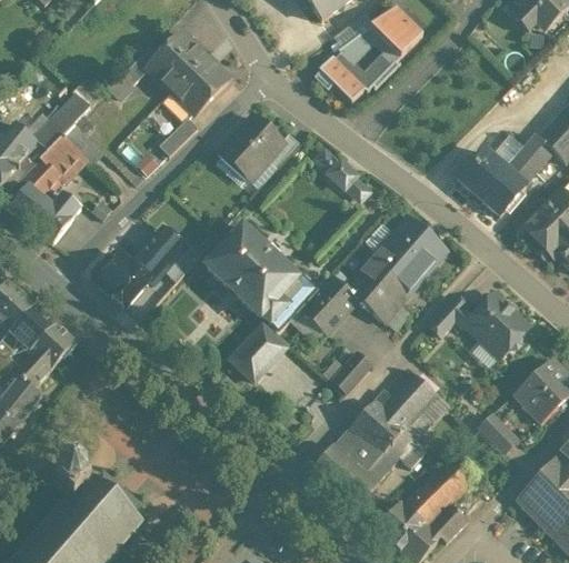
[(307,0),(321,19),(347,0),(307,0)]
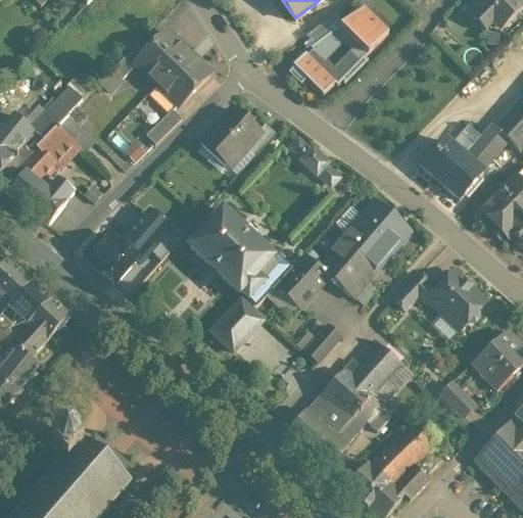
[(472,0),(478,6),(471,13),(485,28),(496,16),(505,25),(522,5),(522,0),(472,0)]
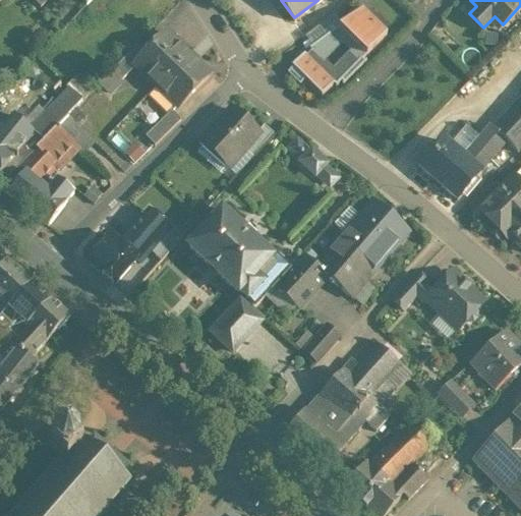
[(353,46),(362,55),(387,31),(361,6),(342,20),(312,42),(309,44),(311,46),(322,56),(342,36),(353,46)]
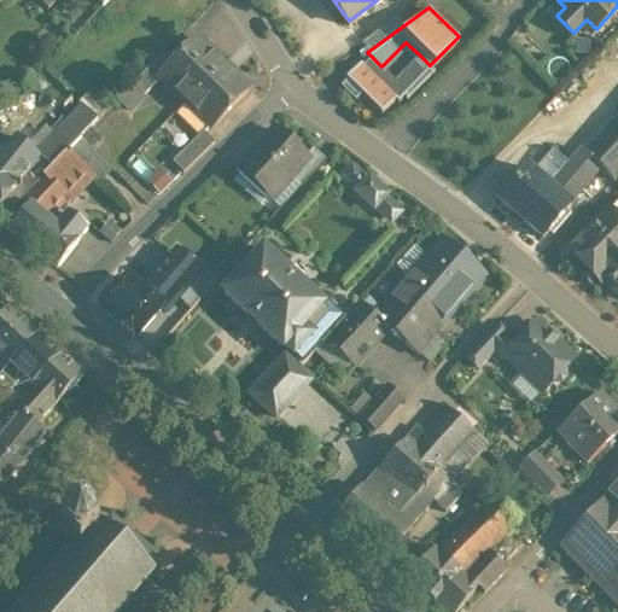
[(396,13),(362,38),(371,50),(406,24),(396,13)]
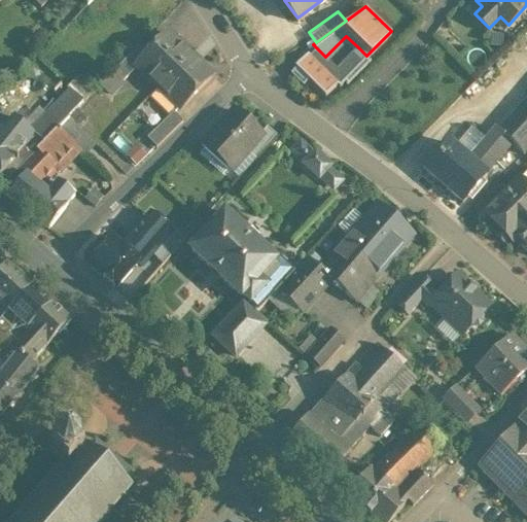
[(147,50),(136,63),(137,64),(157,83),(189,50),(168,29),(147,50)]
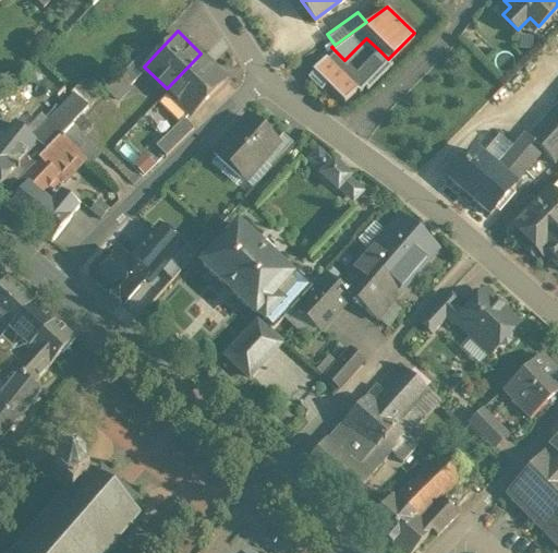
[(146,45),(119,72),(130,83),(145,68),(144,67),(156,53),(146,45)]
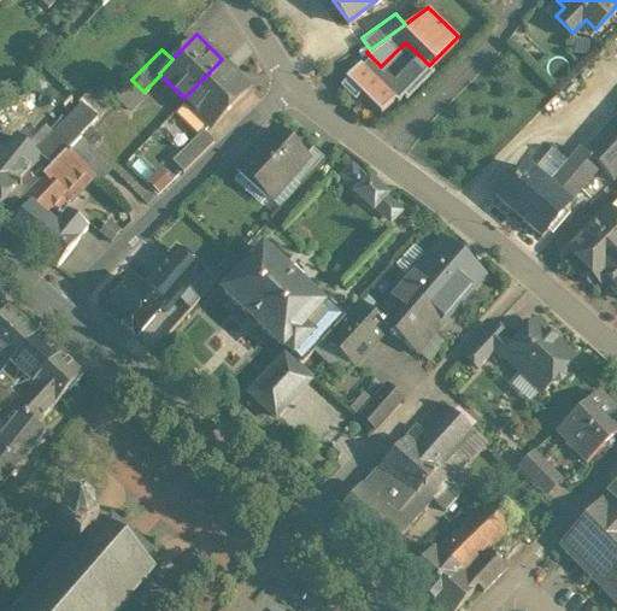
[(346,75),(340,81),(354,95),(362,89),(381,109),(394,94),(398,97),(404,90),(406,93),(432,66),(429,65),(418,54),(394,80),(381,66),(369,54),(363,60),(360,58),(345,74),(346,75)]
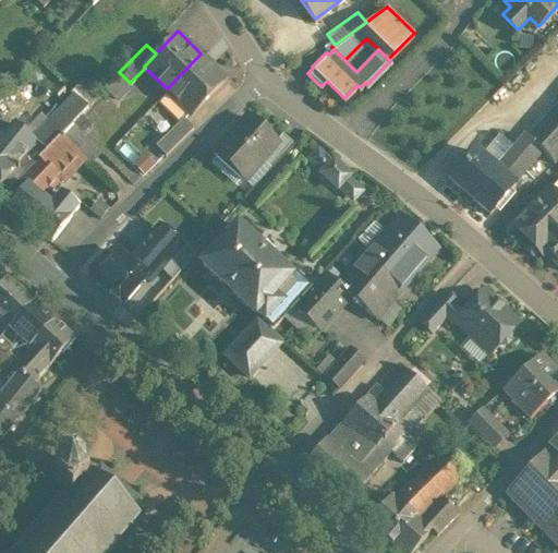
[(167,88),(158,98),(179,119),(183,115),(187,109),(190,111),(225,76),(201,53),(167,88)]
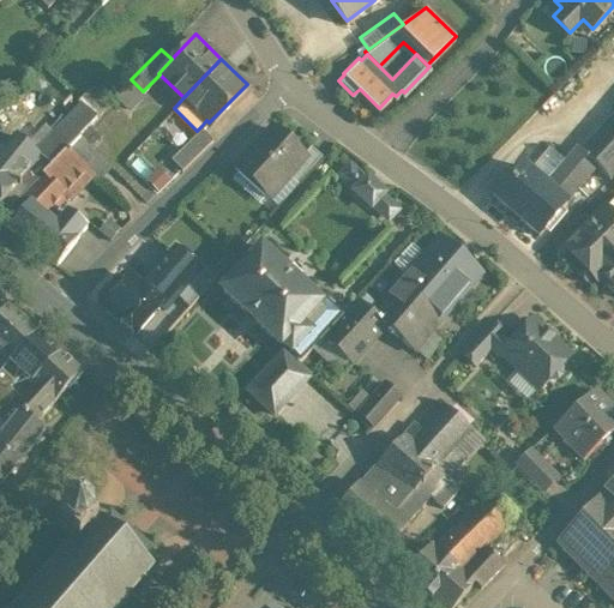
[(106,103),(89,86),(78,97),(96,114),(106,103)]
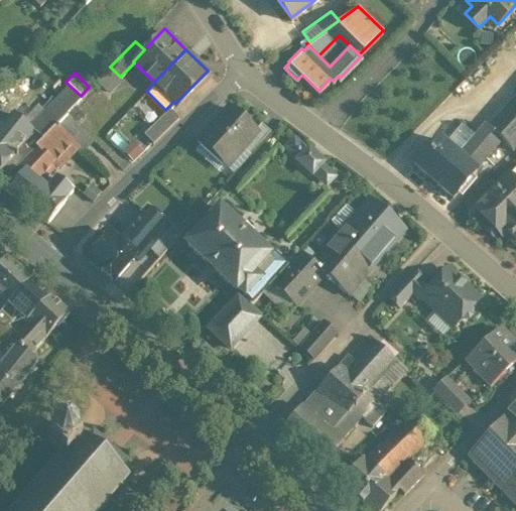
[(51,97),(42,106),(45,108),(29,124),(33,127),(42,136),(56,122),(81,97),(69,85),(53,100),(51,97)]
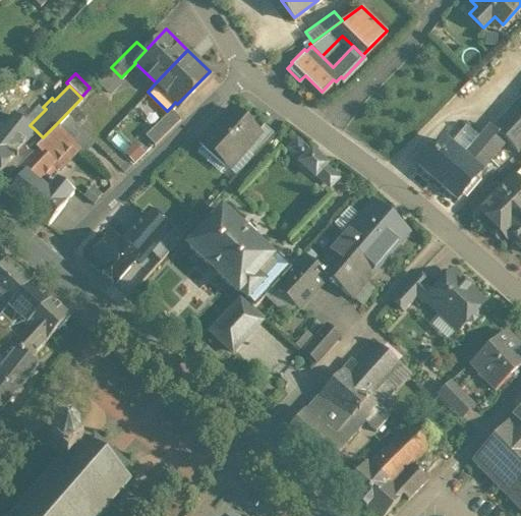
[(520,93),(493,123),(494,123),(493,125),(506,137),(517,149),(520,144),(520,93)]
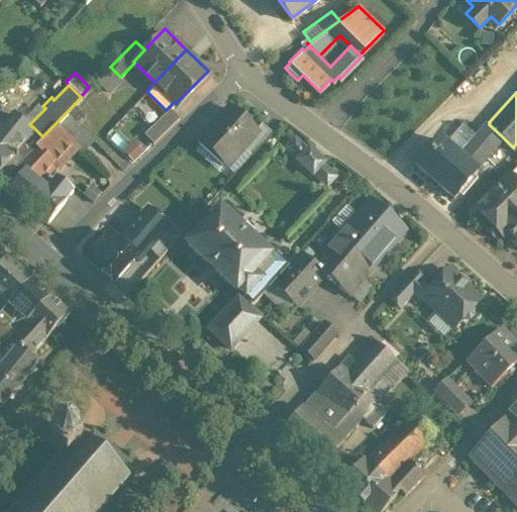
[(11,110),(0,123),(0,180),(12,168),(21,159),(13,151),(33,127),(29,124),(23,118),(27,113),(16,104),(12,110),(11,110)]
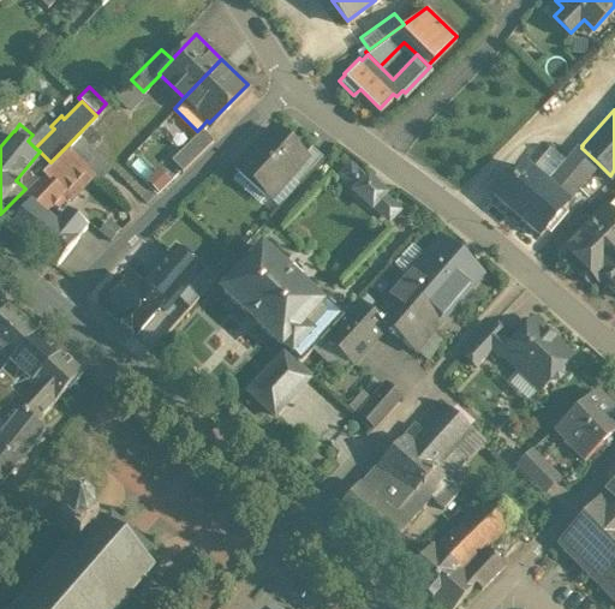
[(276,125),(238,168),(267,193),(287,171),(305,150),(276,125)]
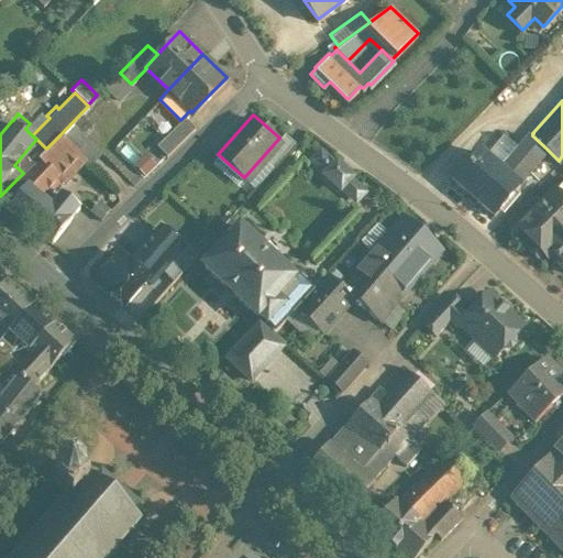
[(180,120),(156,143),(166,153),(195,126),(185,116),(180,120)]
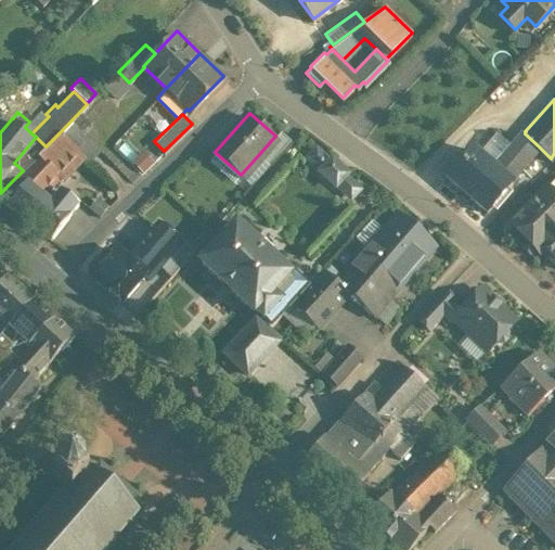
[(275,136),(259,154),(269,163),(291,138),(281,129),(275,136)]
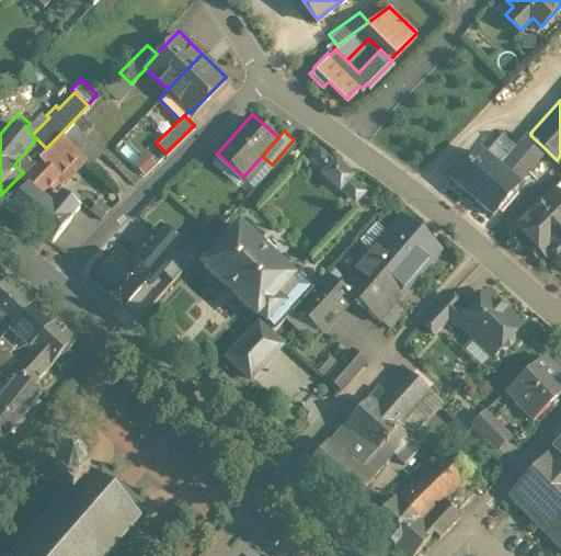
[(528,131),(499,165),(478,147),(453,178),(492,212),(518,182),(516,181),(545,148),(530,135),(531,133),(530,133),(528,131)]
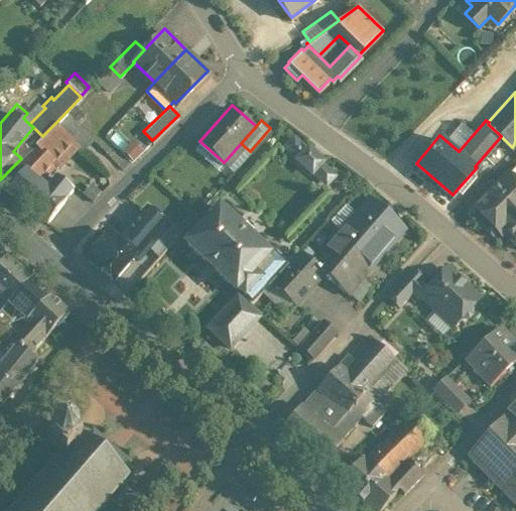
[(42,136),(32,146),(51,164),(75,140),(56,122),(42,136)]
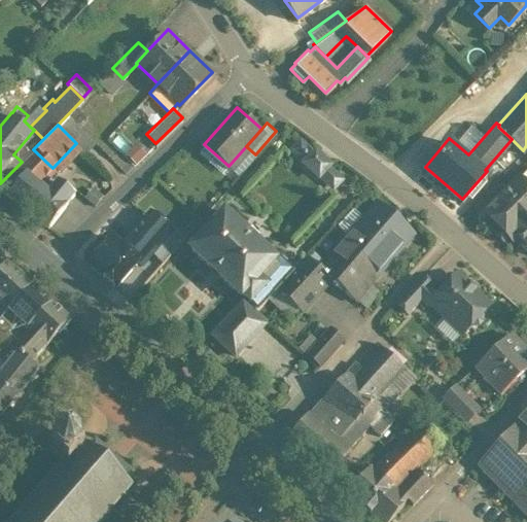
[(300,138),(291,146),(306,160),(305,161),(318,174),(319,173),(323,176),(331,167),(327,164),(329,163),(315,149),(314,150),(300,138)]
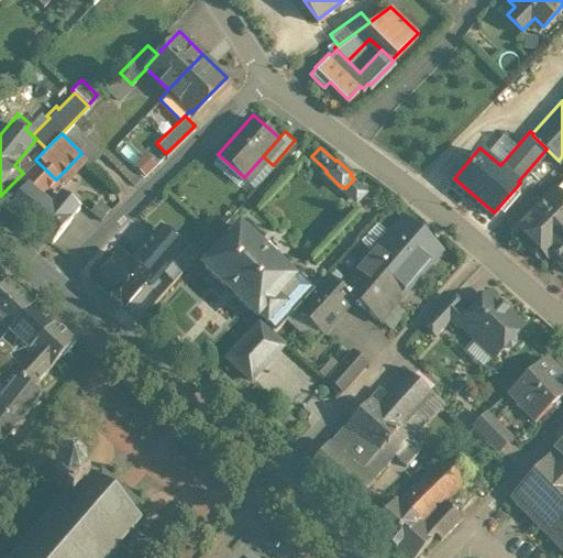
[(56,179),(35,160),(23,173),(13,183),(22,189),(28,183),(42,194),(56,179)]
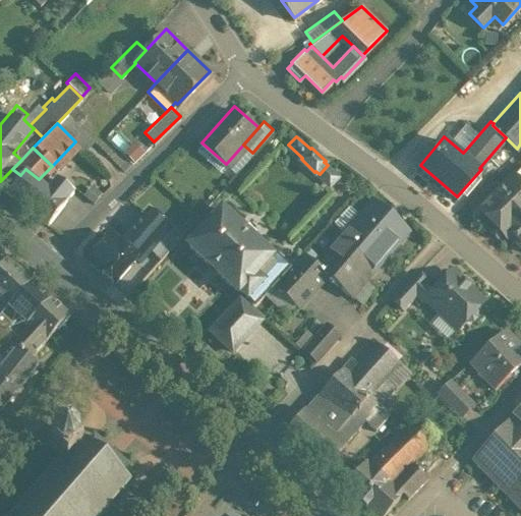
[(520,166),(514,173),(479,208),(506,235),(510,232),(520,242),(520,166)]
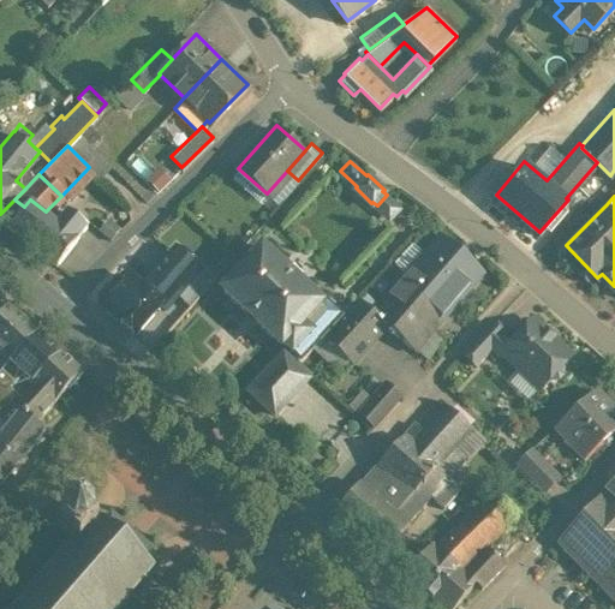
[(46,212),(30,199),(24,207),(15,199),(0,214),(0,218),(57,263),(76,237),(87,224),(66,207),(57,220),(46,212)]
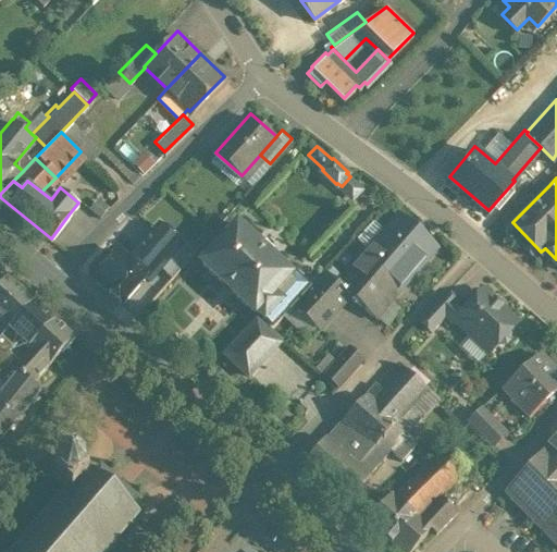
[(325,270),(312,284),(311,283),(293,303),(313,322),(330,305),(332,307),(337,301),(335,298),(343,290),(345,291),(346,290),(374,315),(436,244),(399,211),(385,228),(373,218),(357,235),(369,246),(344,276),(338,282),(327,271),(325,270)]
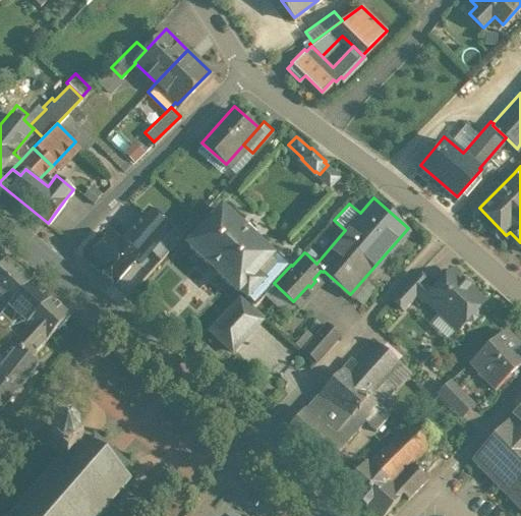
[(239,224),(221,208),(188,243),(238,290),(239,288),(245,294),(240,299),(250,308),(274,283),(291,265),(275,250),(271,254),(253,238),(257,234),(243,220),(239,224)]
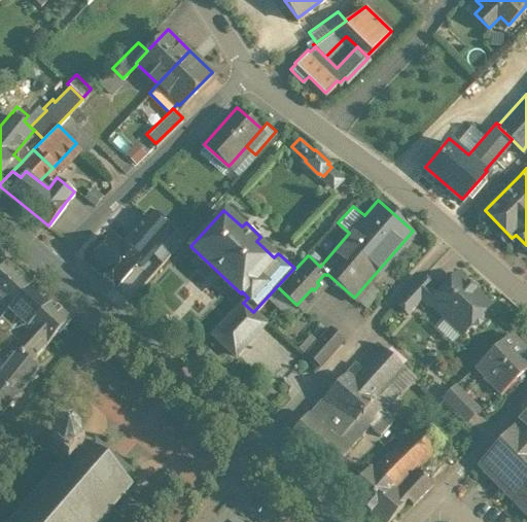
[(161,230),(145,216),(134,229),(149,242),(161,230)]
